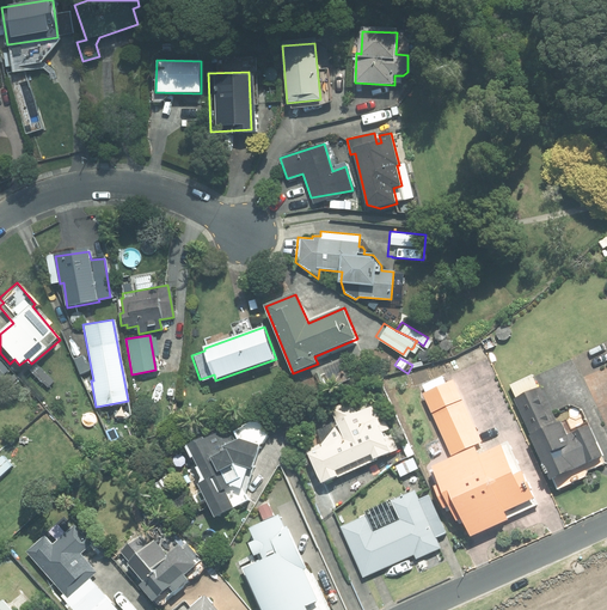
[(324,367),(331,385),(341,380),(332,364),(324,367)]
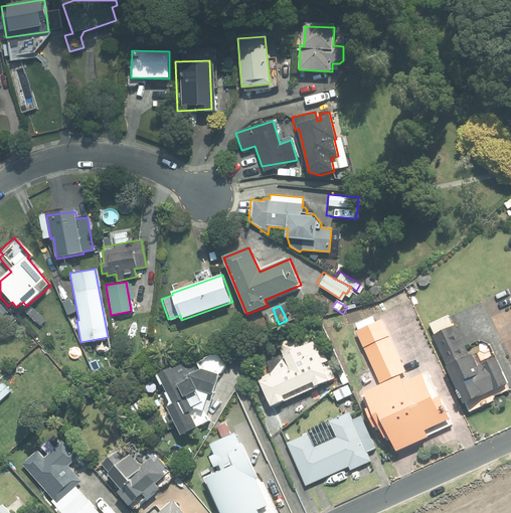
[(24,312),(33,321),(34,320),(38,324),(42,320),(29,307),(24,312)]
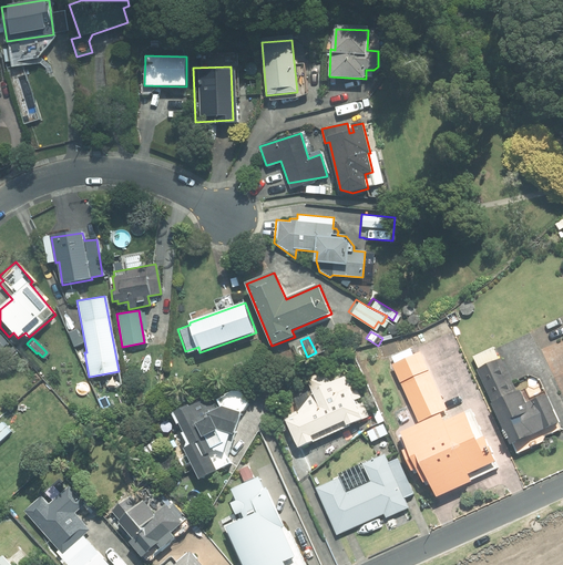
[(7,350),(4,351),(8,355),(12,350),(7,343),(3,346),(7,350)]
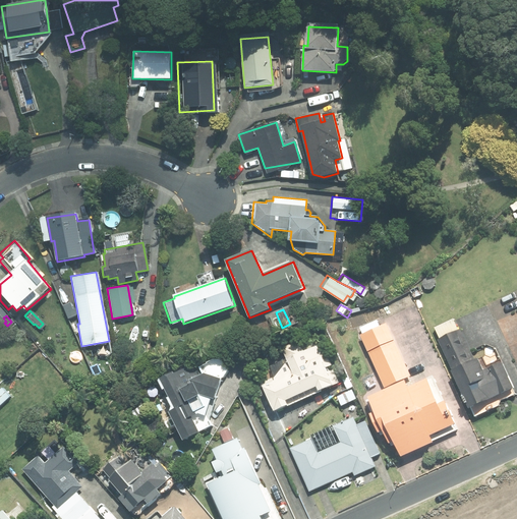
[(438,338),(436,339),(469,409),(471,408),(474,415),(499,404),(498,401),(514,393),(512,389),(514,389),(501,360),(484,368),(479,357),(473,360),(458,329),(457,330),(452,319),(433,328),(438,338)]
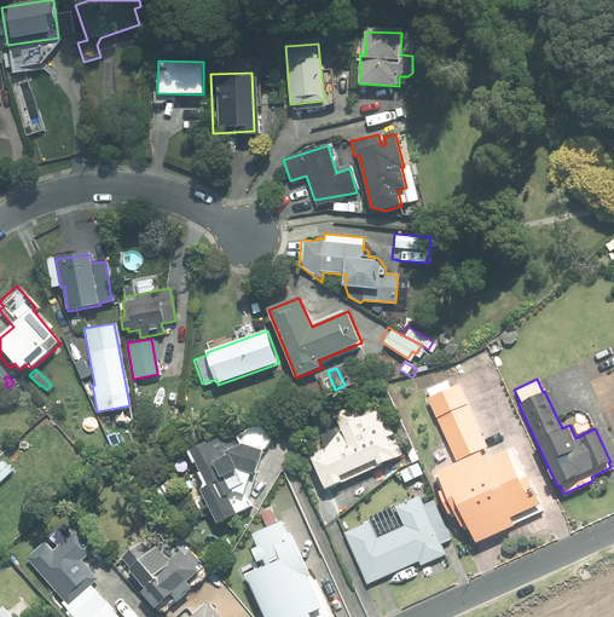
[(429,397),(427,398),(455,460),(485,445),(457,384),(449,388),(445,380),(426,388),(429,397)]
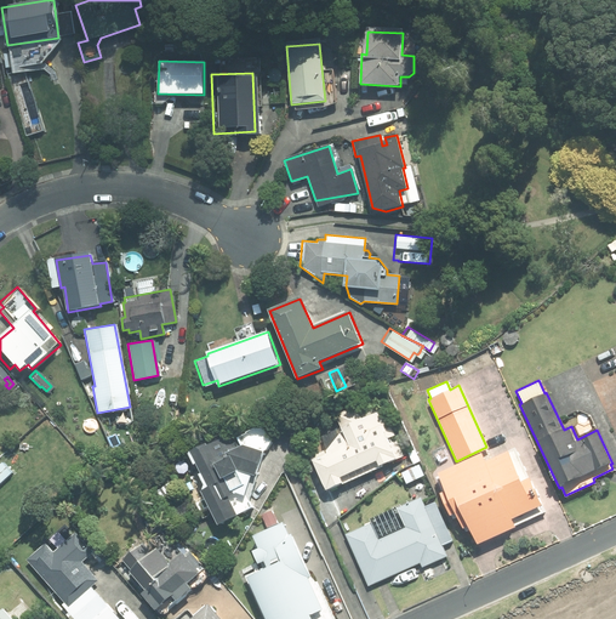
[(387,437),(392,435),(381,410),(378,410),(375,403),(358,412),(354,405),(314,424),(325,448),(311,454),(326,490),(397,459),(395,458),(401,455),(394,439),(389,442),(387,437)]
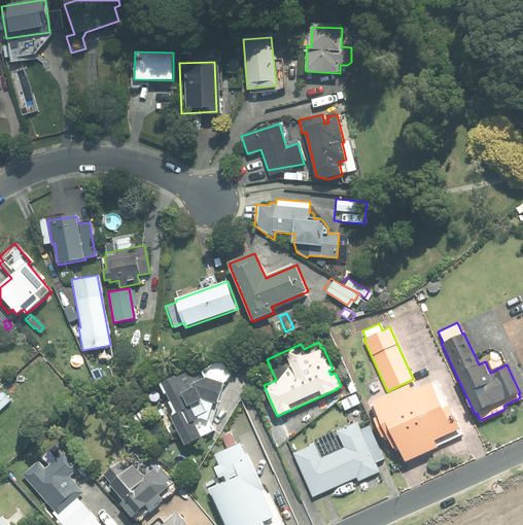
[(170,400),(169,401),(173,410),(169,412),(182,442),(188,439),(212,427),(208,419),(211,409),(206,398),(214,401),(222,380),(205,374),(196,378),(189,363),(172,372),(174,375),(159,382),(164,391),(166,391),(170,400)]
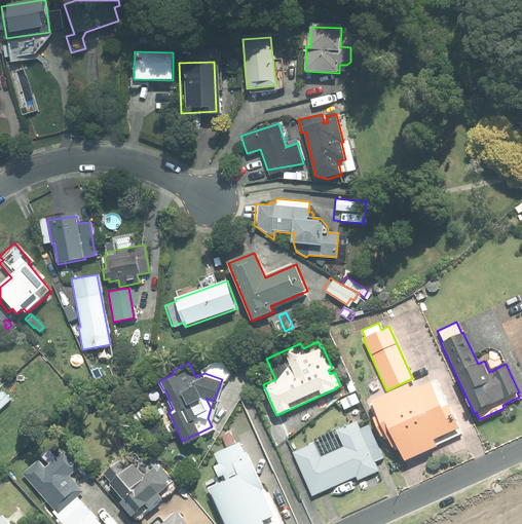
[(138,376),(125,382),(132,396),(144,389),(138,376)]
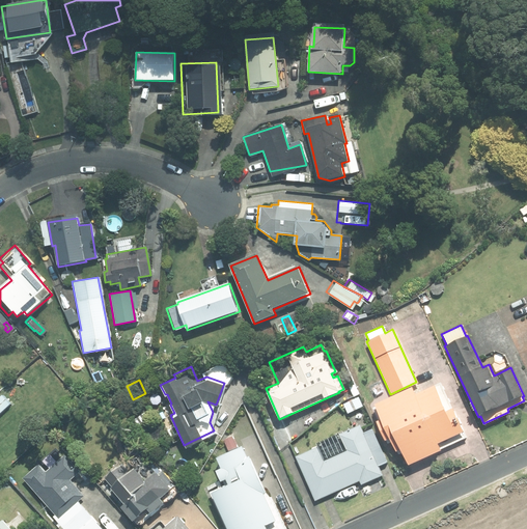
[(352,384),(347,386),(352,396),(357,393),(352,384)]
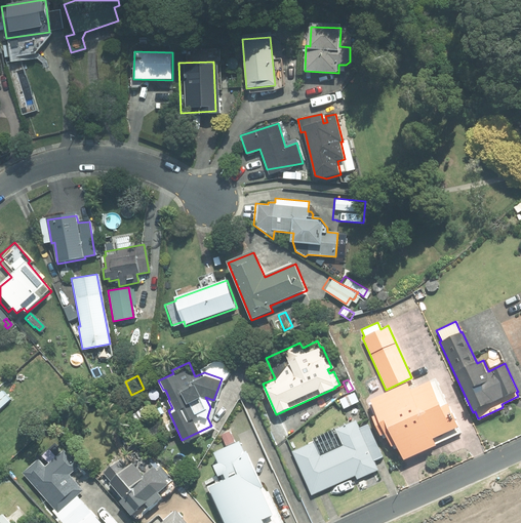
[(373,417),(372,417),(382,437),(387,435),(393,448),(398,446),(405,461),(437,446),(434,439),(459,428),(449,405),(443,408),(431,381),(412,391),(409,383),(367,403),(373,417)]
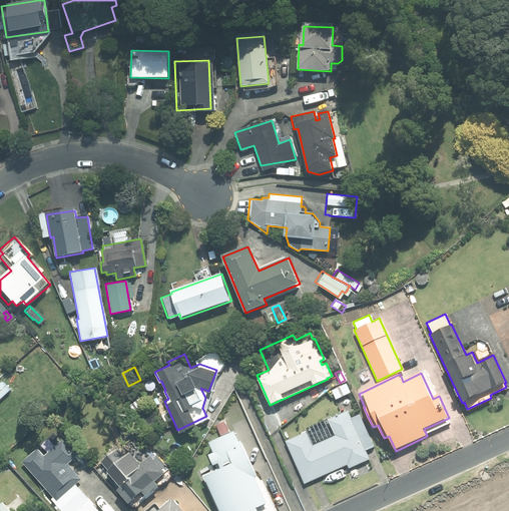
[(345,384),(330,390),(334,399),(349,392),(345,384)]
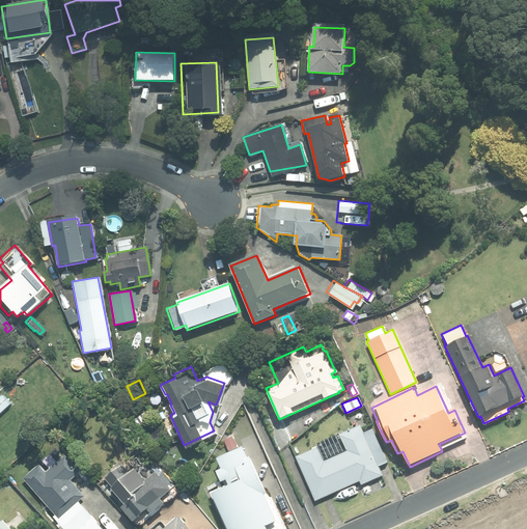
[(146,432),(154,442),(165,435),(158,423),(146,432)]
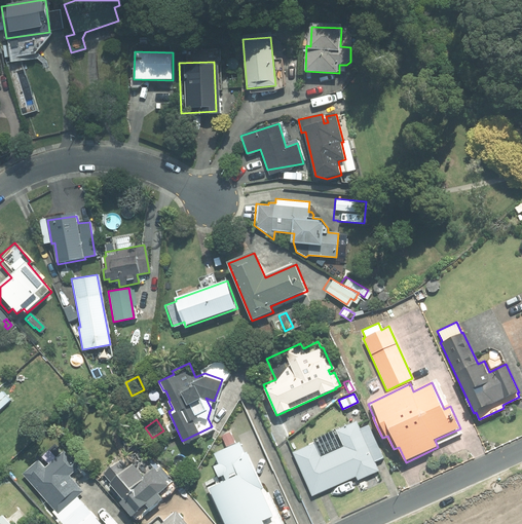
[(312,443),(291,452),(310,495),(355,476),(357,480),(376,471),(355,421),(334,431),(342,447),(319,457),(312,443)]
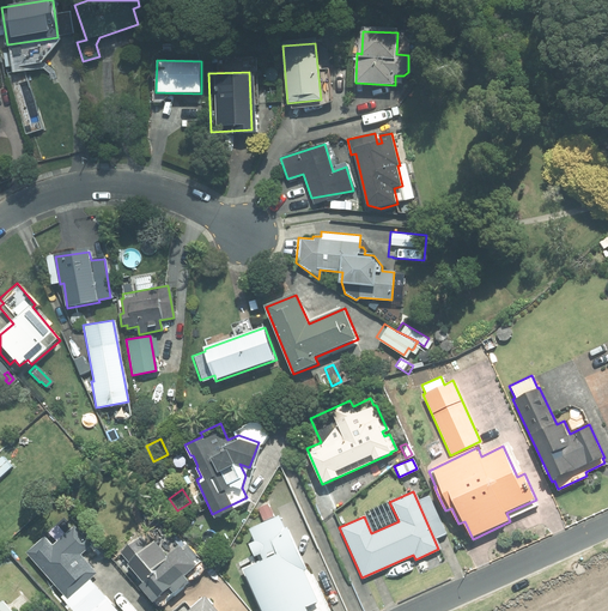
[(265,502),(254,507),(260,519),(269,514),(265,502)]
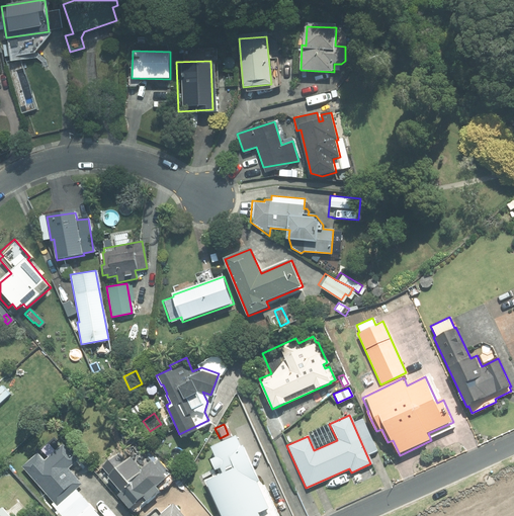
[(225,476),(208,483),(223,515),(278,515),(267,490),(263,492),(259,483),(260,482),(245,445),(242,446),(238,437),(211,448),(217,458),(211,460),(217,470),(221,468),(225,476)]
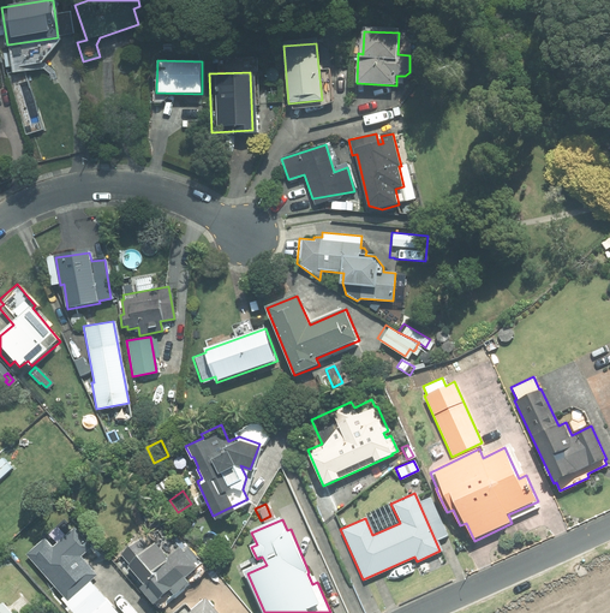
[(78,555),(89,546),(73,527),(51,546),(42,537),(24,553),(61,596),(59,599),(72,612),(89,612),(105,600),(88,581),(95,575),(78,555)]
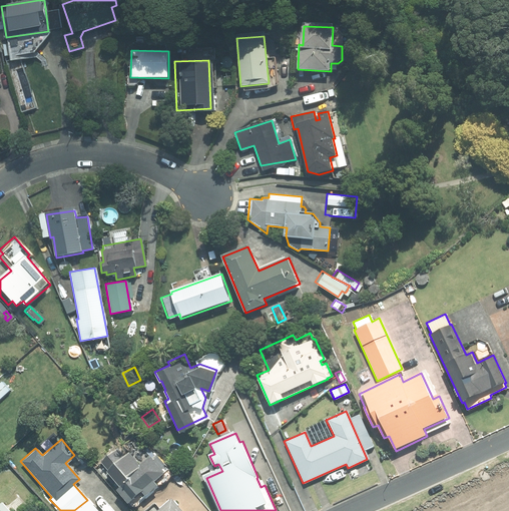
[(142,449),(143,450),(134,458),(130,454),(124,459),(115,448),(99,462),(121,488),(118,491),(129,504),(143,492),(146,496),(157,486),(154,482),(165,473),(163,471),(167,468),(154,453),(152,455),(145,446),(142,449)]
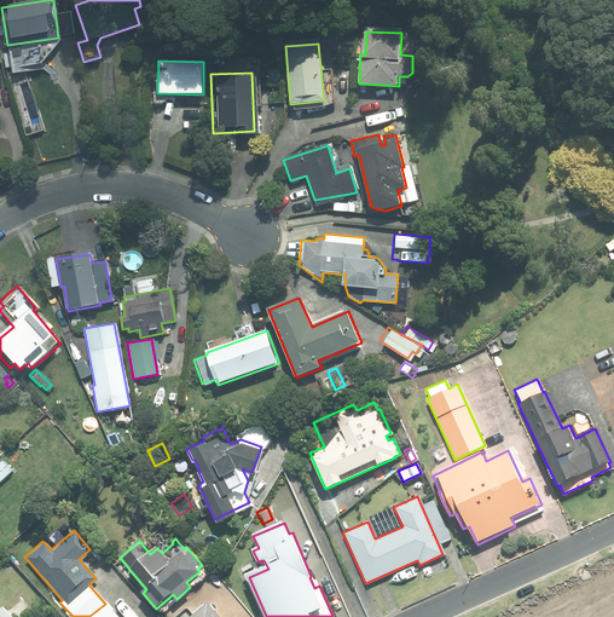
[(169,616),(219,616),(207,603),(192,616),(183,606),(169,616)]
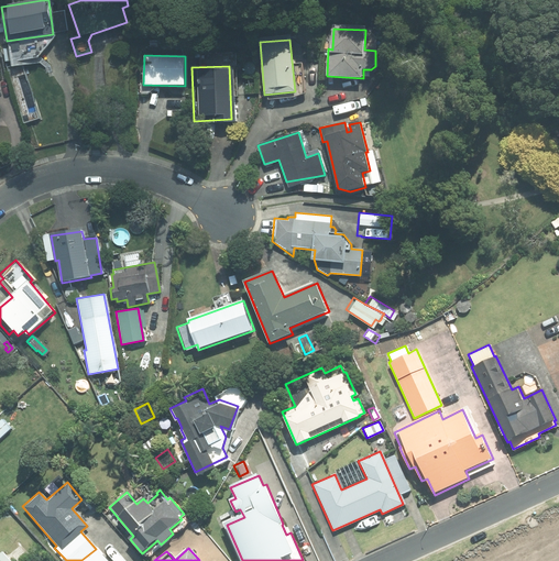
[(81,560),(107,560),(96,549),(81,560)]
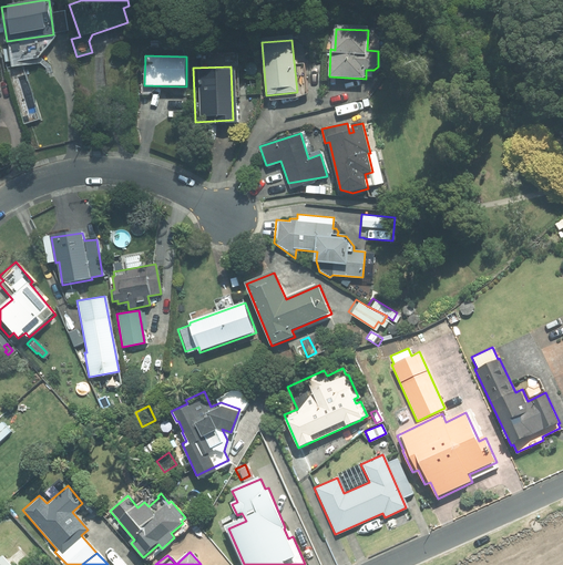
[(0,564),(9,564),(0,555),(0,564)]
